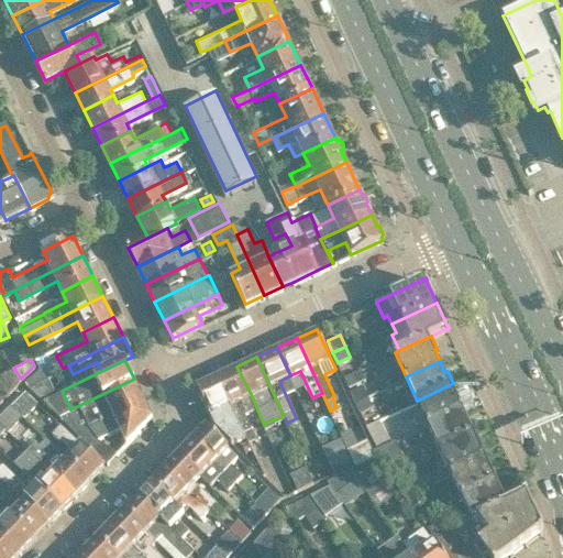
[(25,381),(29,386),(45,378),(40,365),(40,367),(25,381)]
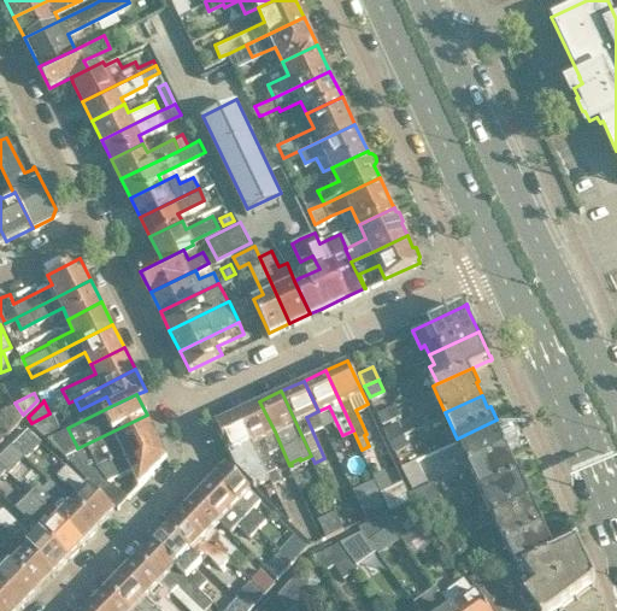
[(259,401),(238,411),(265,473),(276,468),(262,438),(275,432),(259,401)]
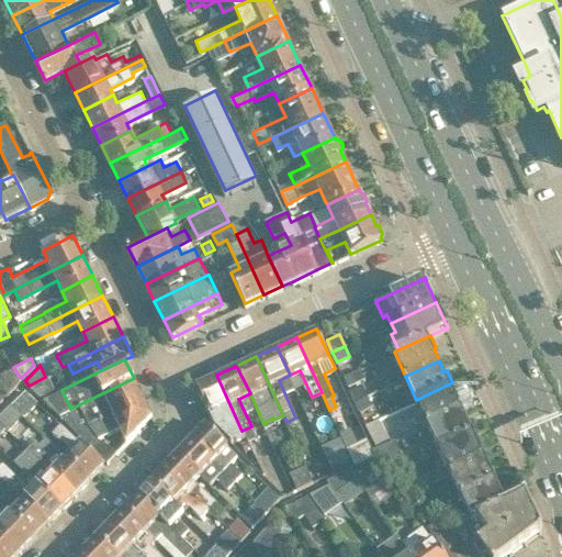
[(364,366),(344,376),(347,385),(369,375),(364,366)]
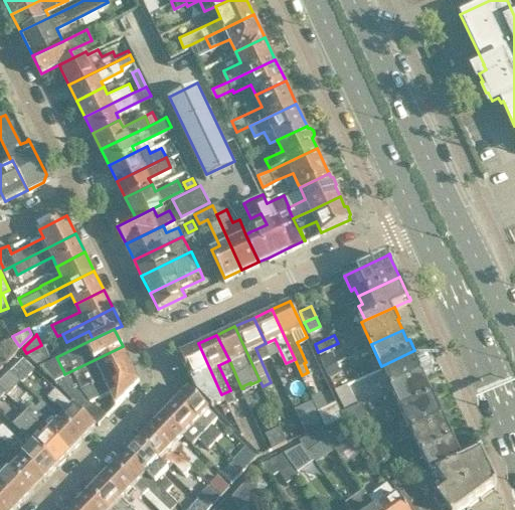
[(0,342),(0,347),(1,349),(7,359),(19,346),(12,336),(0,342)]
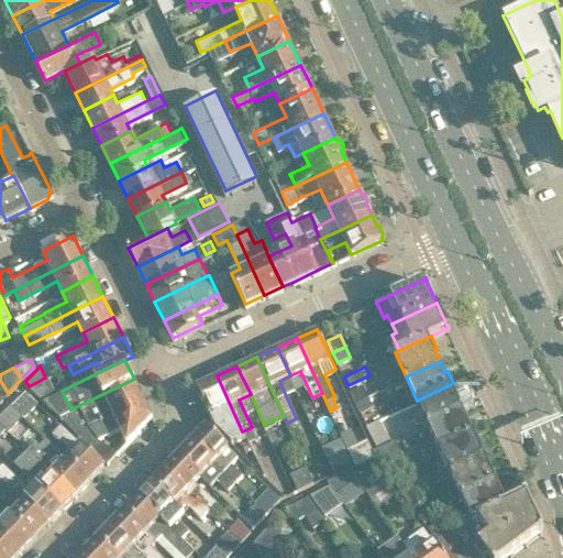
[(217,375),(196,385),(216,426),(231,441),(244,436),(242,431),(217,375)]
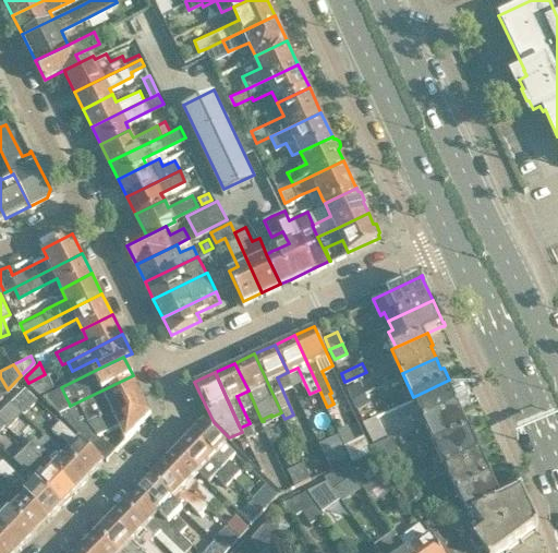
[(43,375),(28,383),(36,389),(47,384),(43,375)]
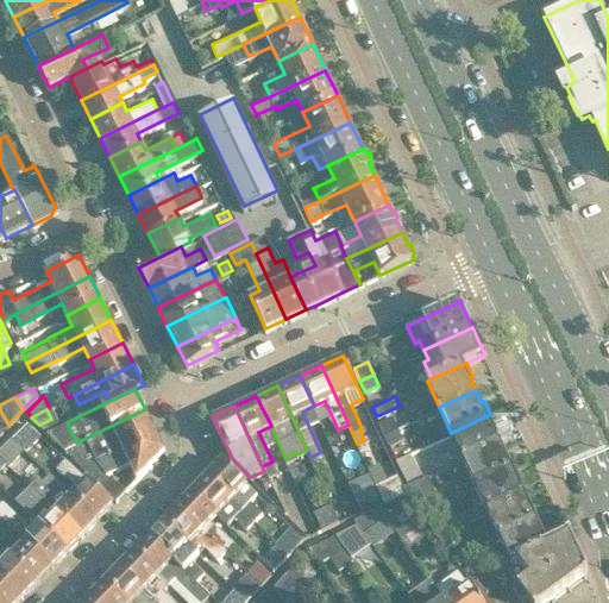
[(145,409),(76,443),(92,460),(155,429),(145,409)]
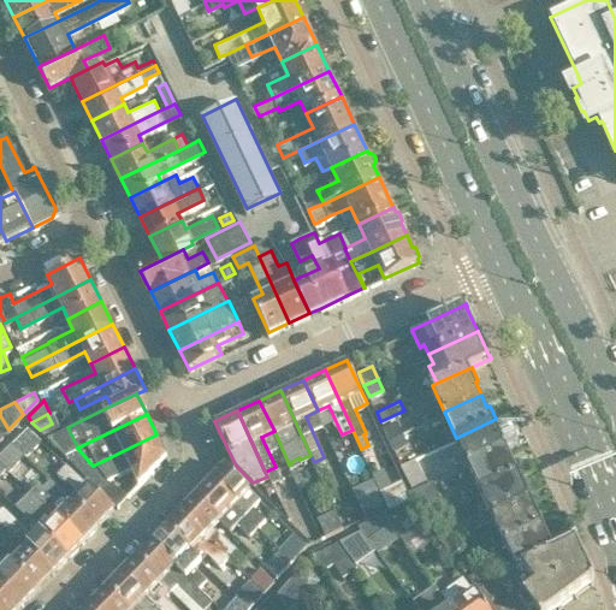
[(383,425),(389,437),(403,430),(397,418),(383,425)]
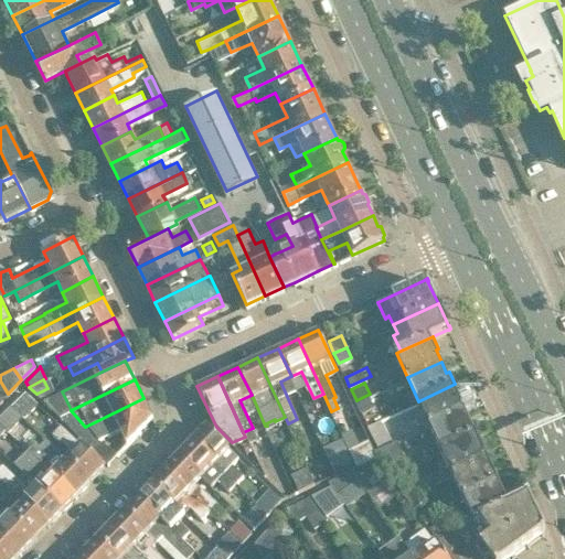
[(418,401),(430,425),(464,409),(458,398),(460,396),(455,384),(418,401)]
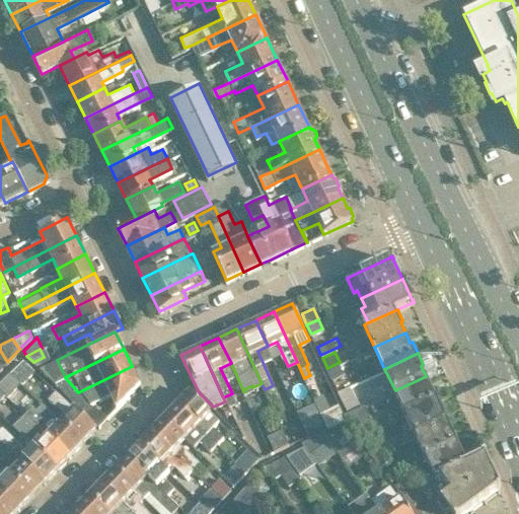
[(23,358),(10,371),(19,380),(21,382),(34,369),(23,358)]
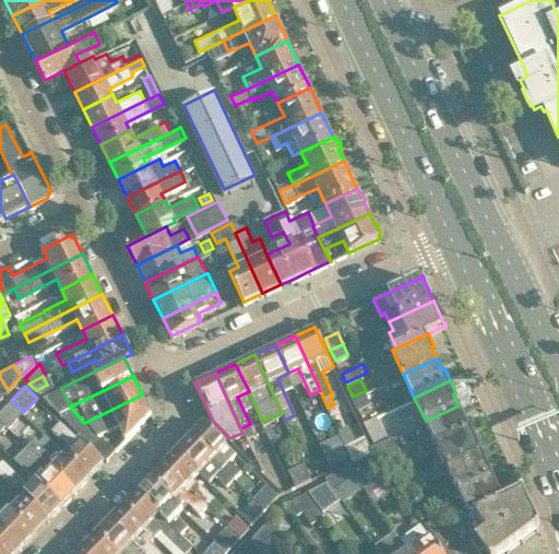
[(58,389),(44,397),(59,412),(74,427),(85,437),(95,433),(84,423),(70,407),(70,405),(61,388),(58,389)]
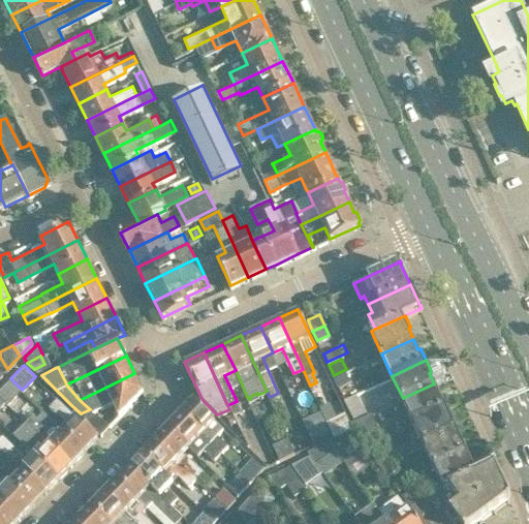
[(351,380),(346,369),(334,375),(338,387),(351,380)]
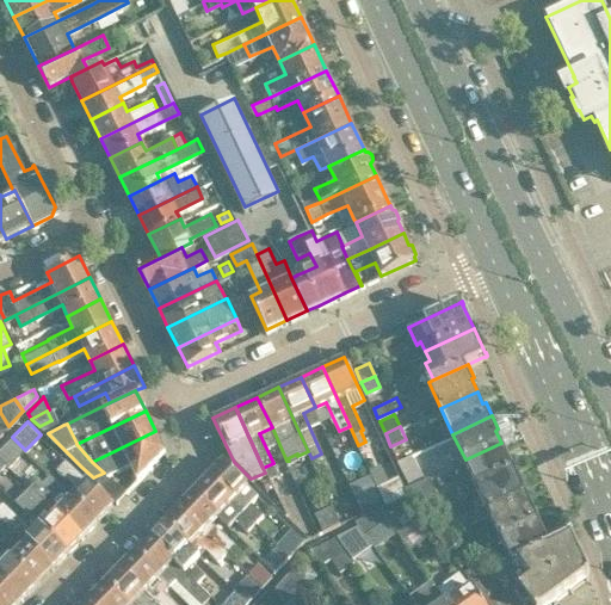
[(155,431),(92,462),(104,473),(125,462),(135,481),(165,451),(155,431)]
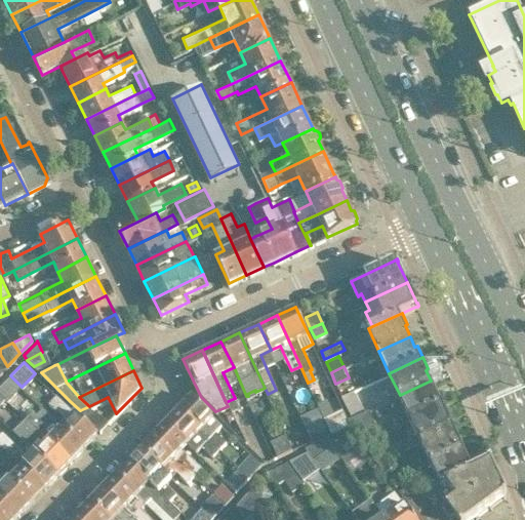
[(10,375),(0,386),(0,391),(7,398),(19,385),(10,375)]
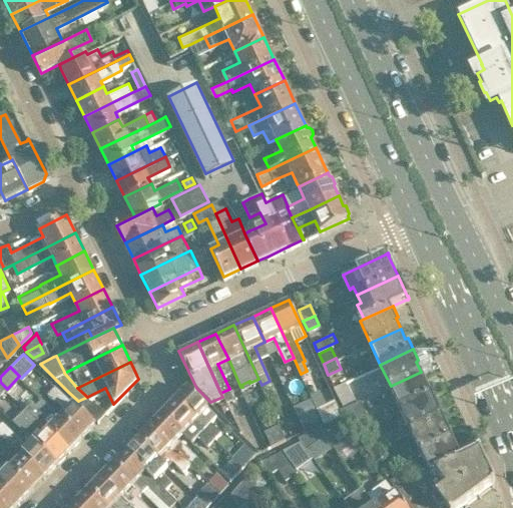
[(428,381),(426,382),(421,372),(391,386),(401,408),(433,392),(428,381)]
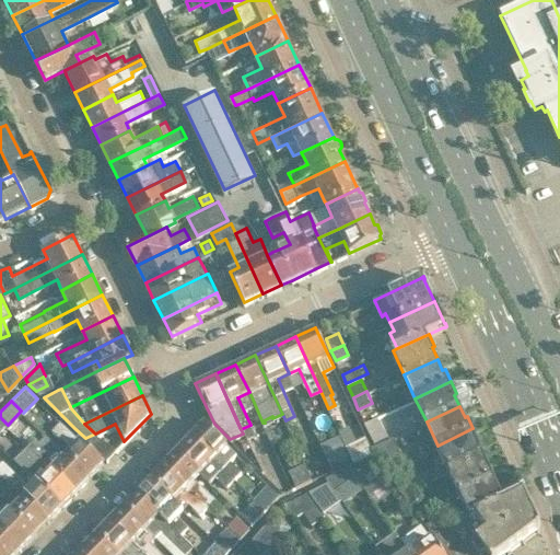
[(375,446),(389,439),(378,415),(364,421),(375,446)]
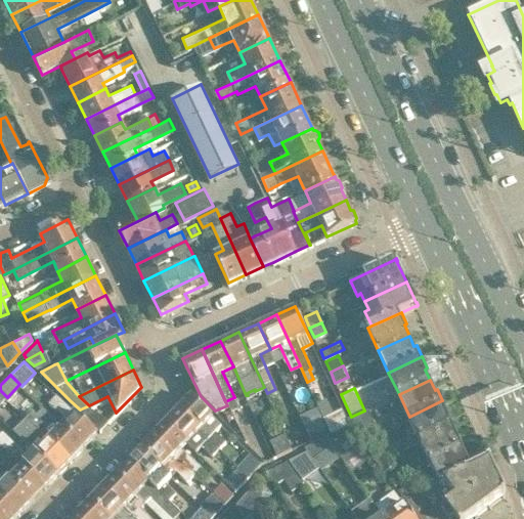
[(56,393),(49,401),(57,409),(51,415),(61,424),(84,445),(97,432),(56,393)]
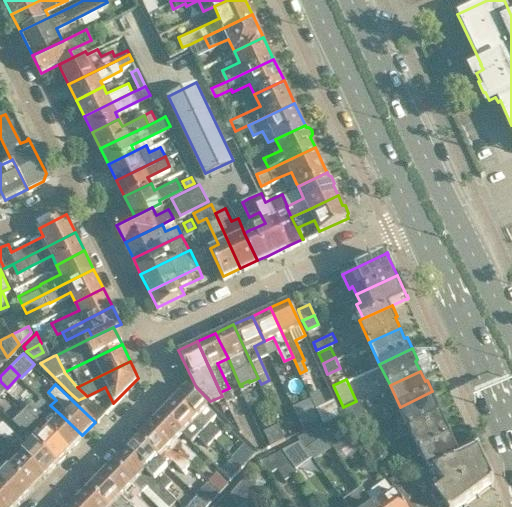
[(187,384),(174,398),(214,436),(221,430),(210,420),(216,413),(187,384)]
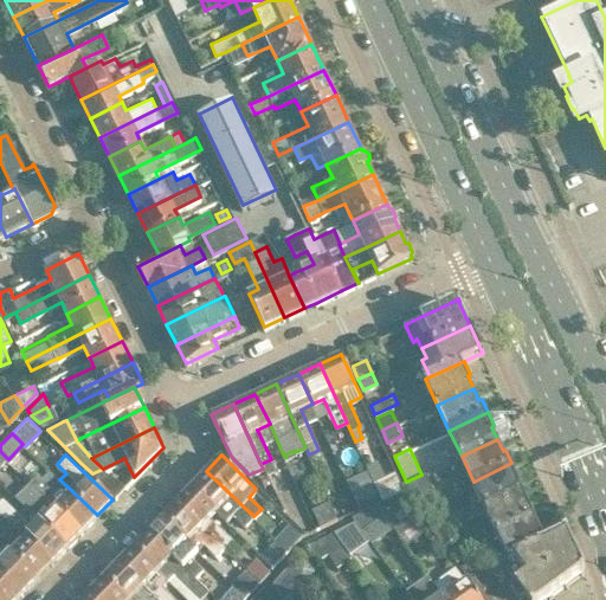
[(519,477),(511,463),(474,482),(485,508),(521,490),(516,478),(519,477)]
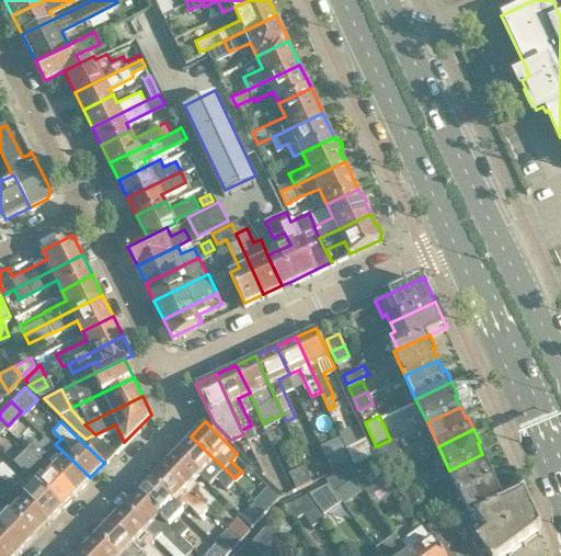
[(90,477),(66,454),(45,434),(38,440),(34,435),(26,444),(77,491),(90,477)]
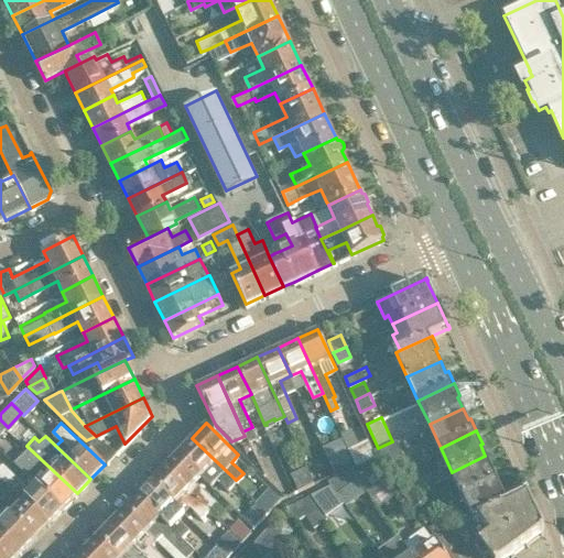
[(377,456),(368,437),(348,447),(357,466),(377,456)]
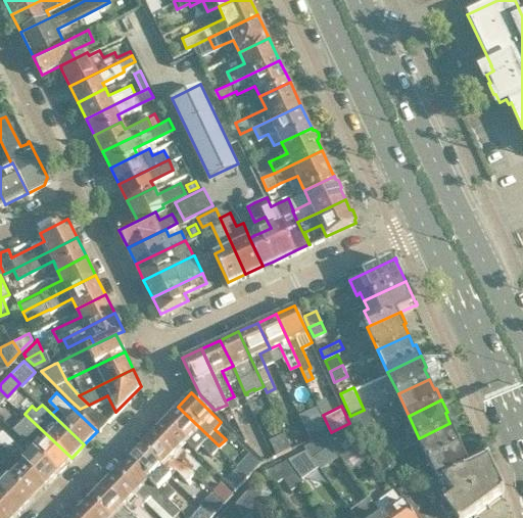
[(364,410),(350,416),(355,426),(363,437),(382,428),(372,406),(364,410)]
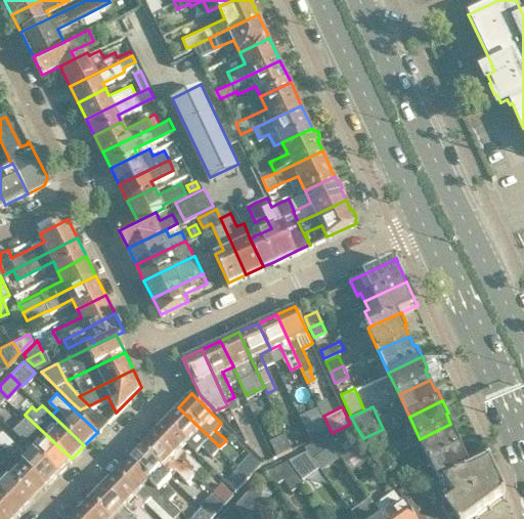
[(212,455),(219,446),(178,407),(166,420),(187,440),(197,448),(202,444),(212,455)]
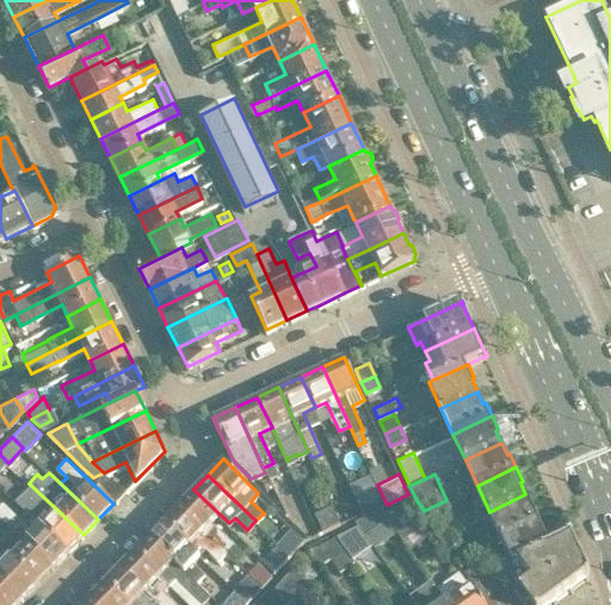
[(68,550),(84,535),(29,483),(14,498),(42,524),(68,550)]
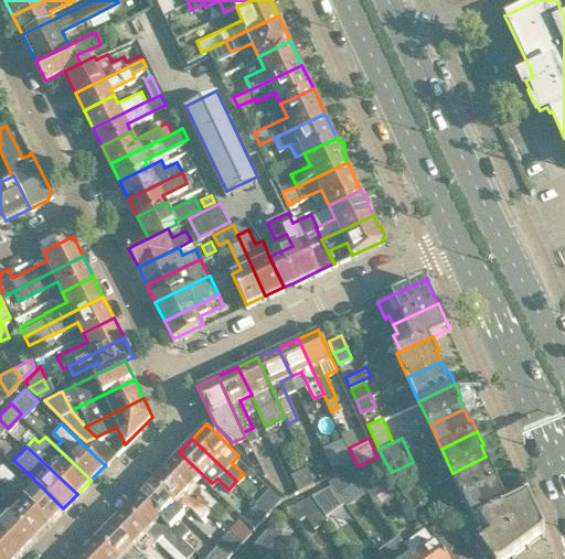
[(166,466),(210,508),(216,501),(195,481),(202,474),(179,452),(166,466)]
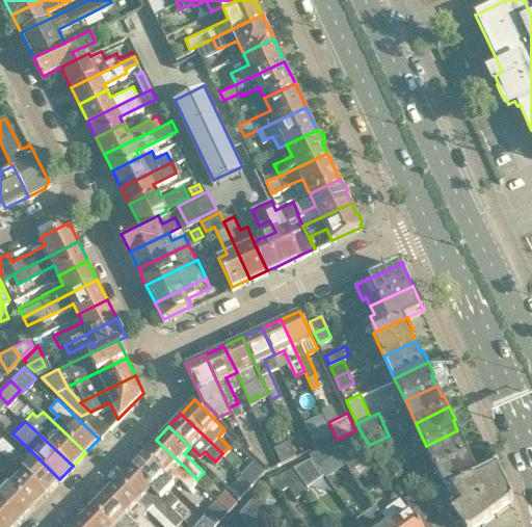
[(337,440),(333,442),(338,450),(348,463),(353,470),(371,456),(361,440),(355,430),(337,440)]
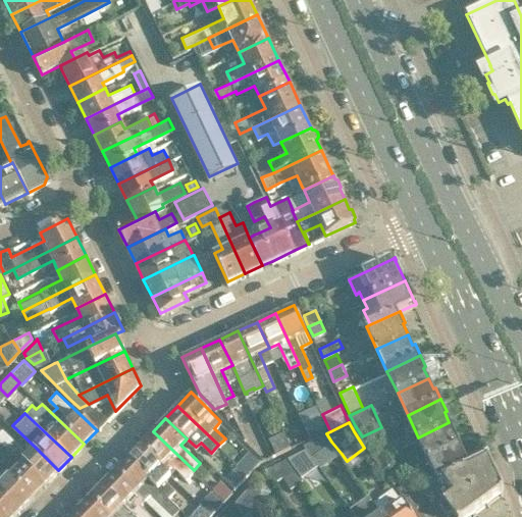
[(418,437),(428,460),(460,445),(449,422),(418,437)]
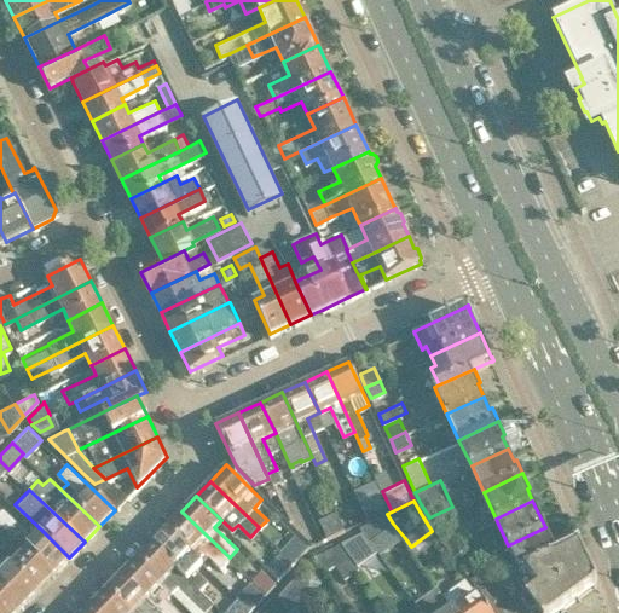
[(0,508),(0,521),(6,527),(55,573),(69,557),(42,531),(35,539),(15,519),(1,507),(0,508)]
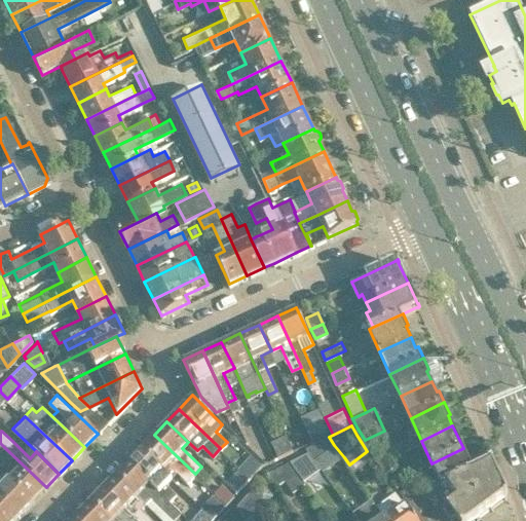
[(277,456),(293,448),(286,432),(269,440),(277,456)]
